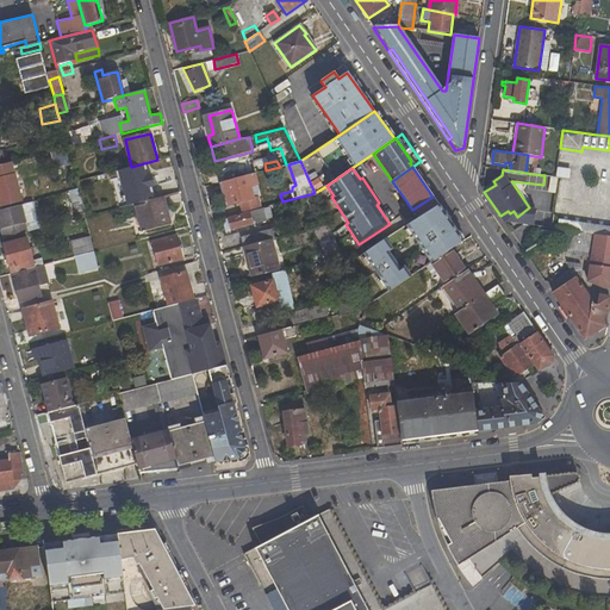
[(259,185),(256,173),(223,182),(229,204),(253,197),(250,188),(259,185)]
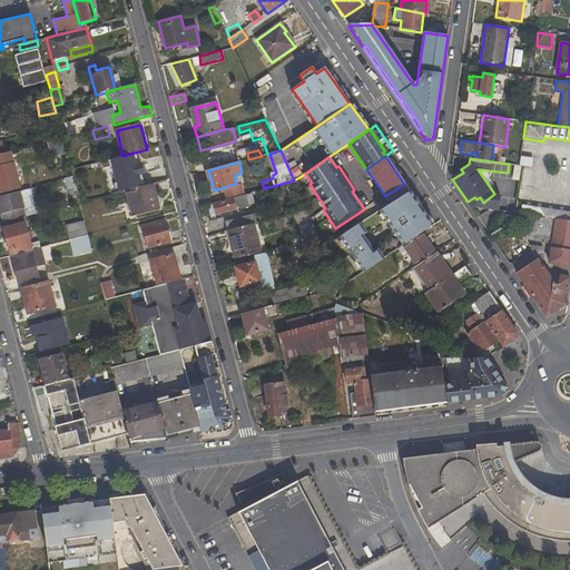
[(0,194),(0,195),(21,188),(13,163),(0,165),(0,194)]
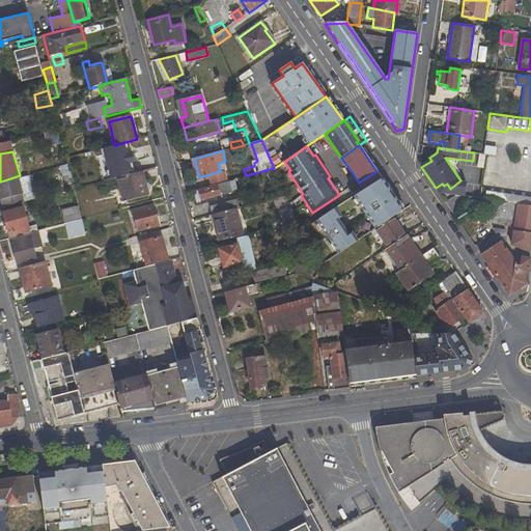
[(134,171),(150,166),(147,156),(131,160),(134,171)]
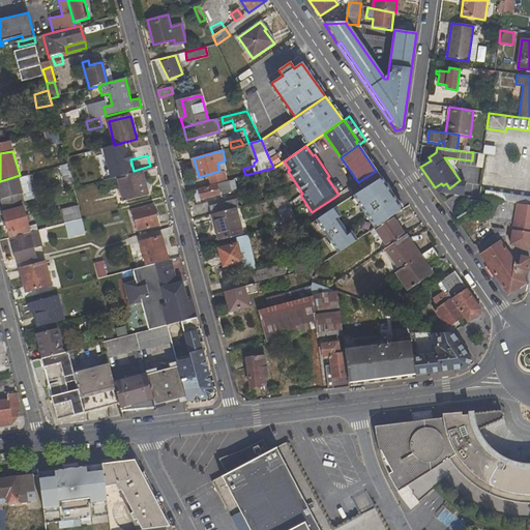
[(74,188),(69,172),(67,164),(59,167),(62,179),(65,179),(67,190),(74,188)]
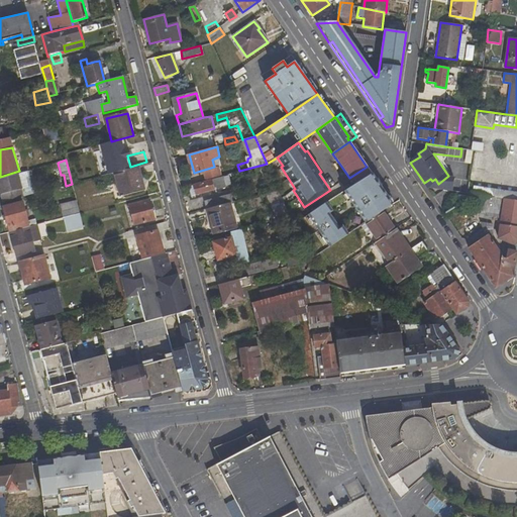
[(80,182),(76,166),(68,168),(72,184),(80,182)]
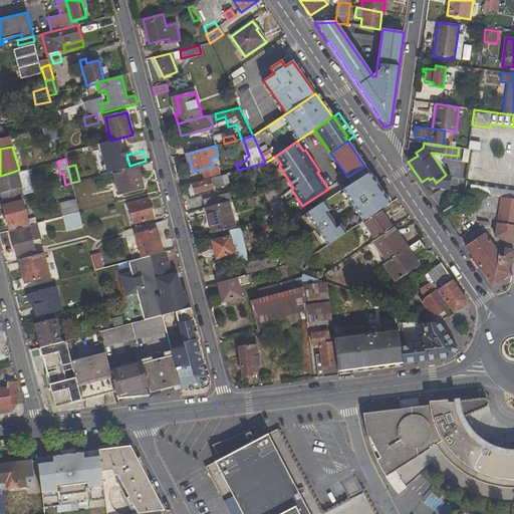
[(143,181),(139,182),(135,166),(113,172),(119,195),(145,189),(143,181)]
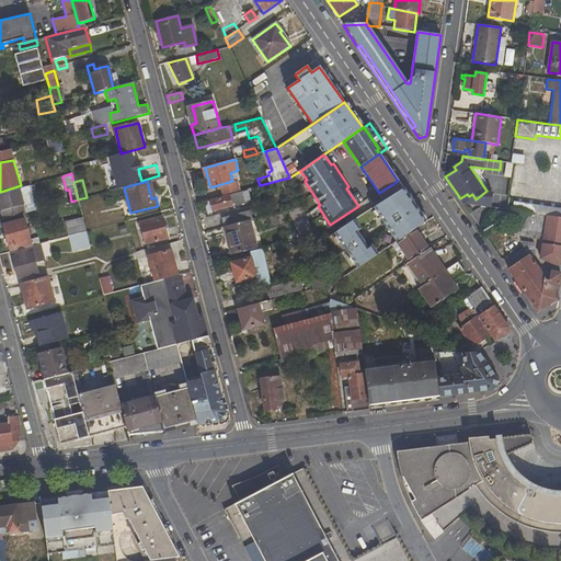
[(379,193),(385,201),(403,189),(398,181),(379,193)]
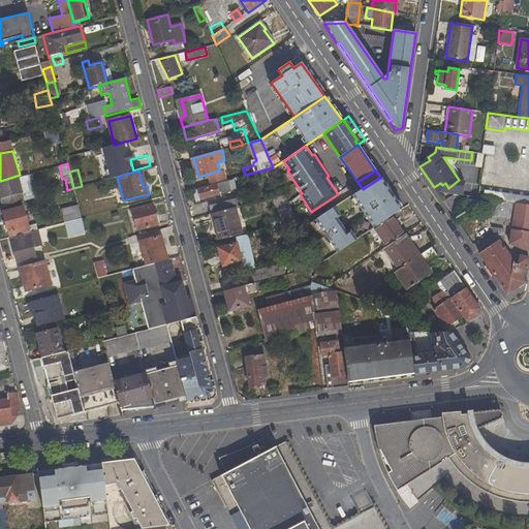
[(351,196),(356,204),(385,186),(380,178),(363,189),(351,196)]
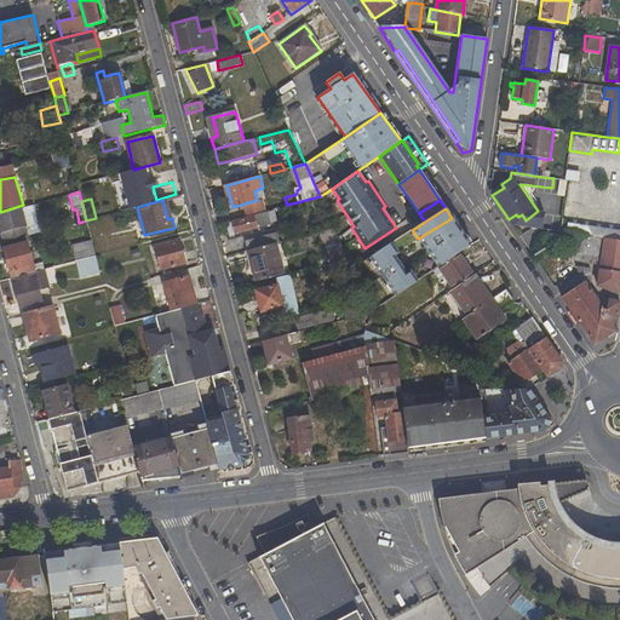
[(27,228),(22,210),(0,214),(0,227),(4,242),(28,236),(26,228),(27,228)]
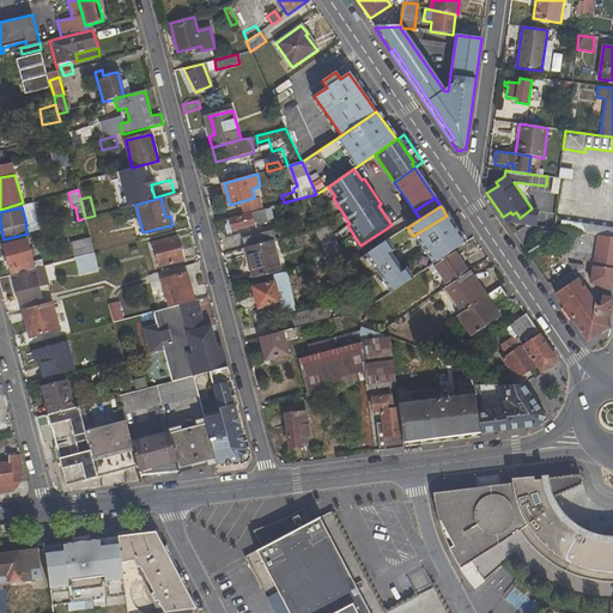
[(268,220),(265,210),(254,212),(256,224),(268,220)]
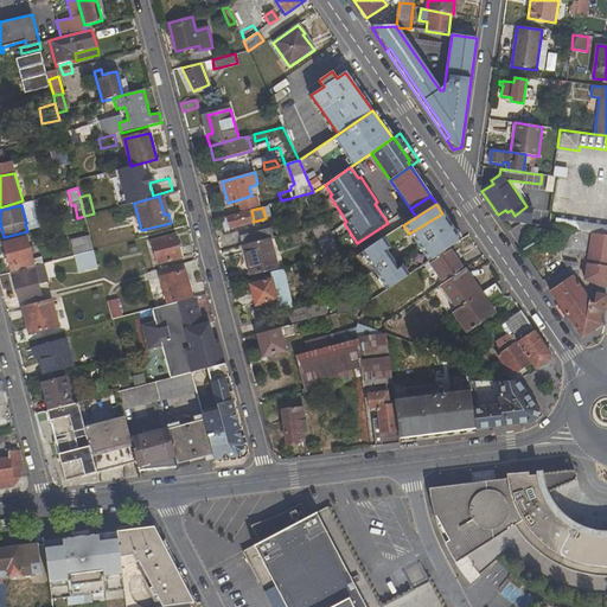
[(224,230),(251,222),(249,211),(221,218),(224,230)]
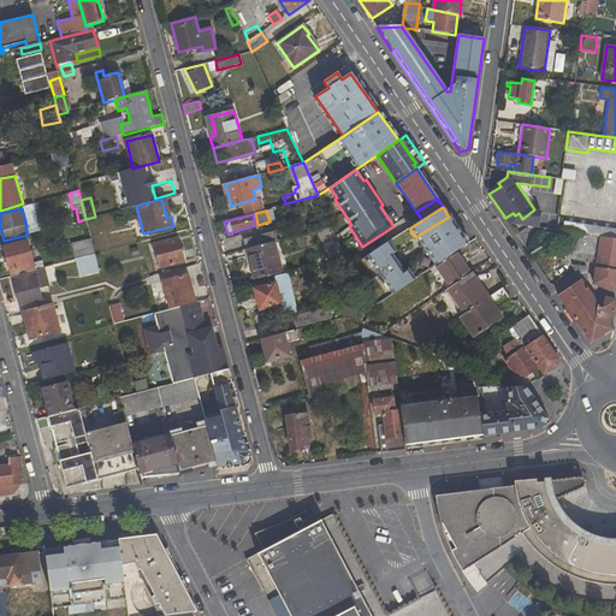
[(415,237),(434,265),(456,250),(467,243),(449,217),(415,237)]
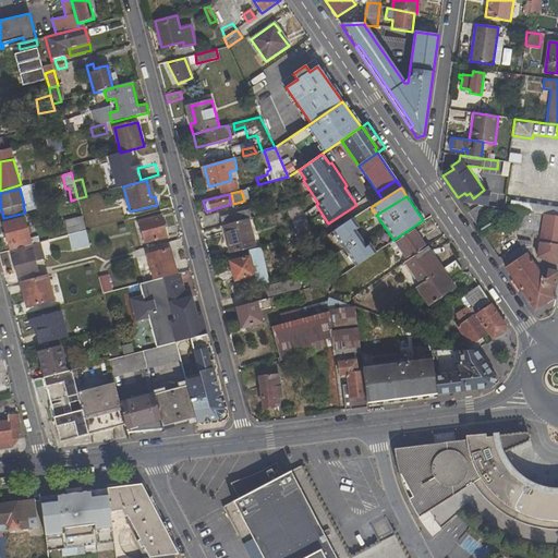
[(498,199),(483,198),(481,206),(486,207),(505,209),(507,196),(498,196),(498,199)]
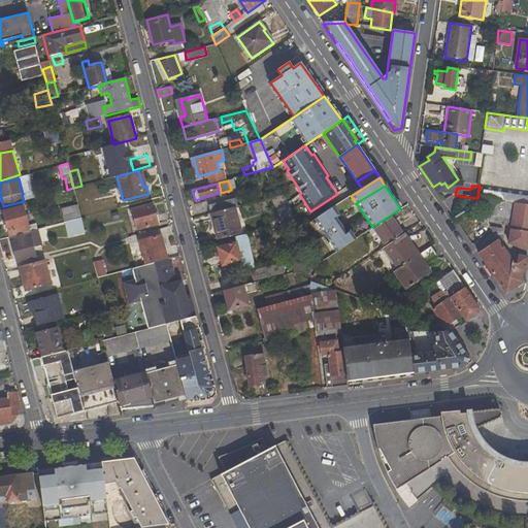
[(527,196),(483,191),(482,199),(491,200),(515,203),(527,204),(527,196)]
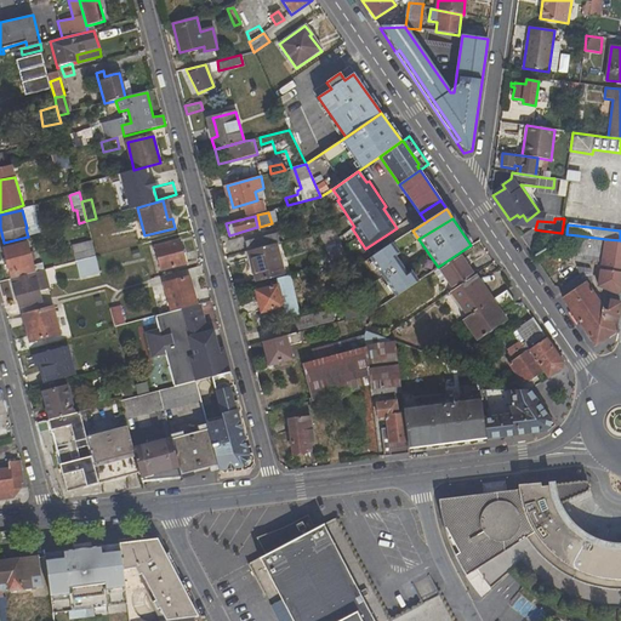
[(319,232),(331,262),(348,257),(334,228),(319,232)]
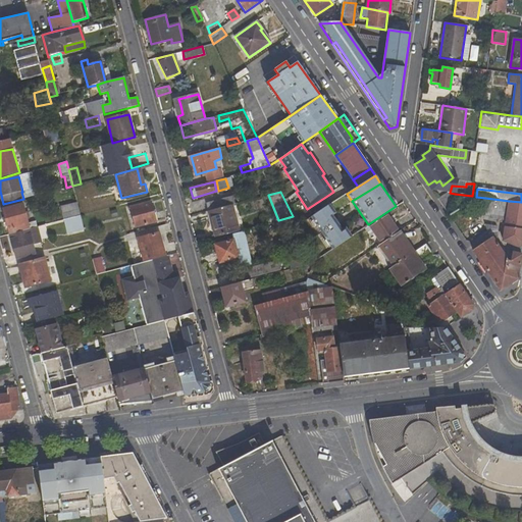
[(446,192),(437,199),(447,212),(460,203),(455,194),(450,193),(446,192)]
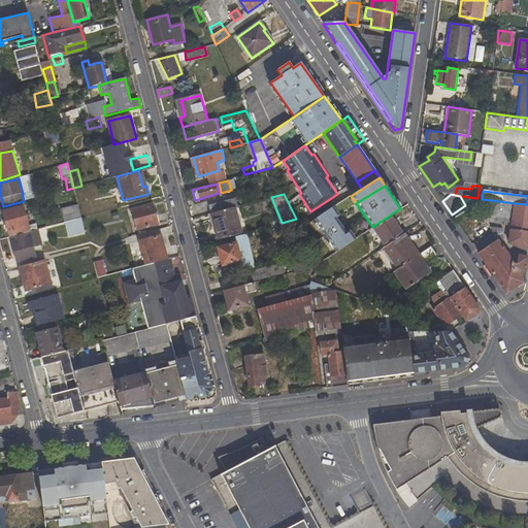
[(235,197),(209,204),(211,213),(235,207),(238,206),(235,197)]
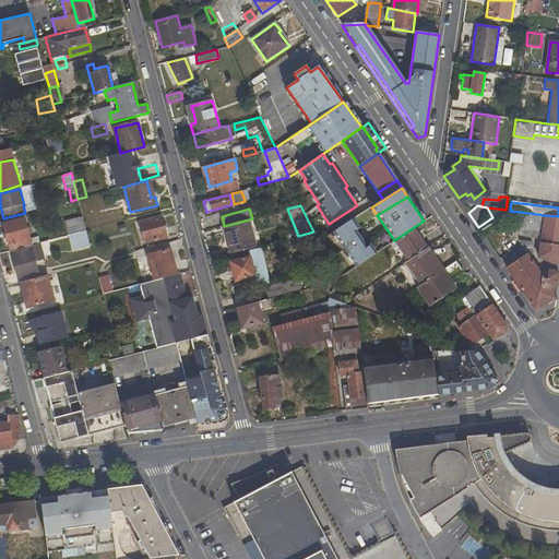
[(533,235),(533,237),(537,238),(540,239),(545,215),(520,212),(518,228),(525,229),(525,234),(533,235)]
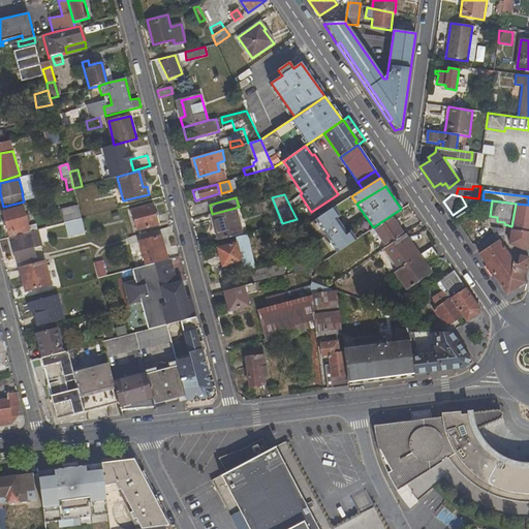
[(137,230),(159,225),(154,204),(131,210),(137,230)]
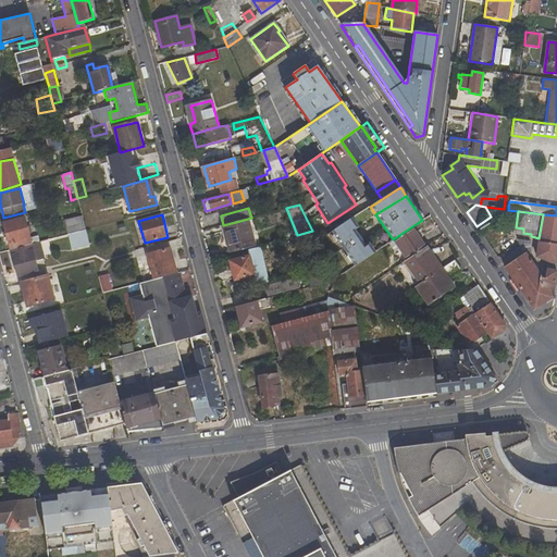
[(536,257),(553,263),(556,260),(556,215),(543,214),(539,238),(536,257)]
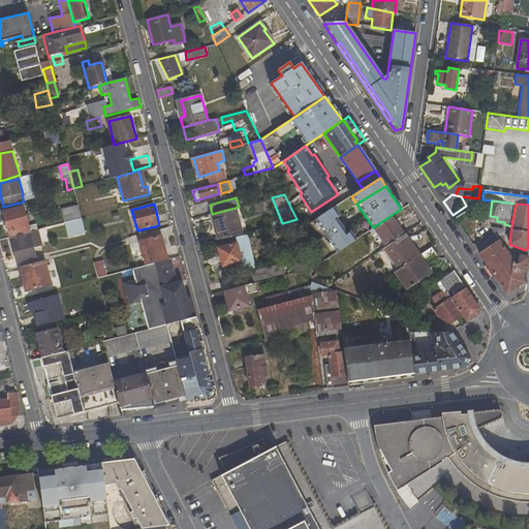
[(61,209),(64,223),(82,218),(78,205),(61,209)]
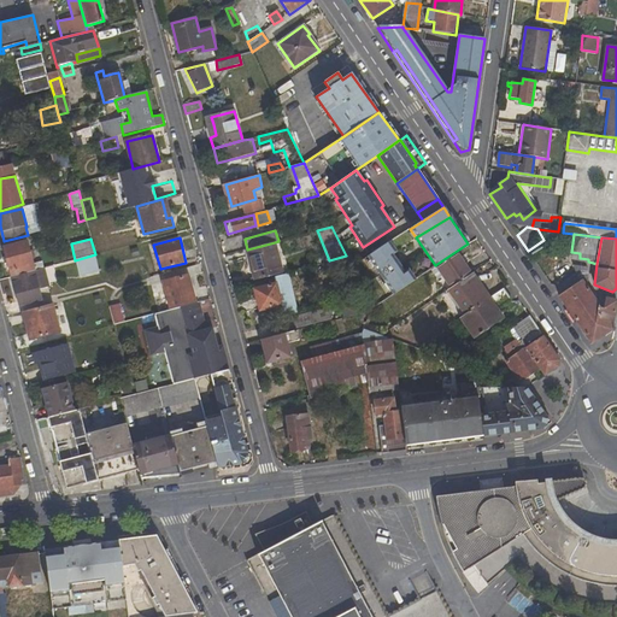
[(28,240),(4,246),(11,277),(43,269),(42,260),(34,264),(28,240)]
